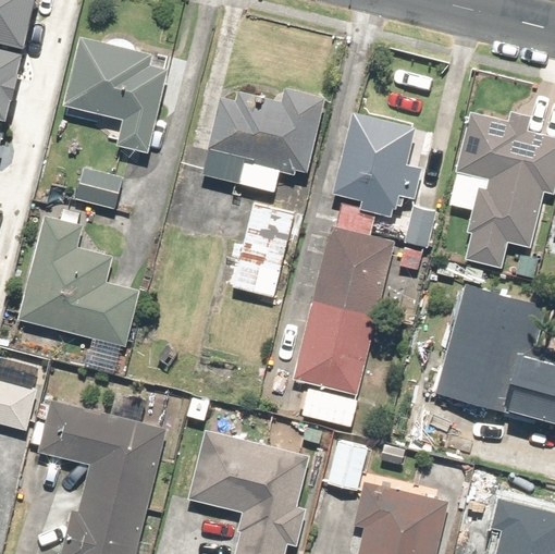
[(0,0),(0,32),(29,39),(37,0),(0,0)]
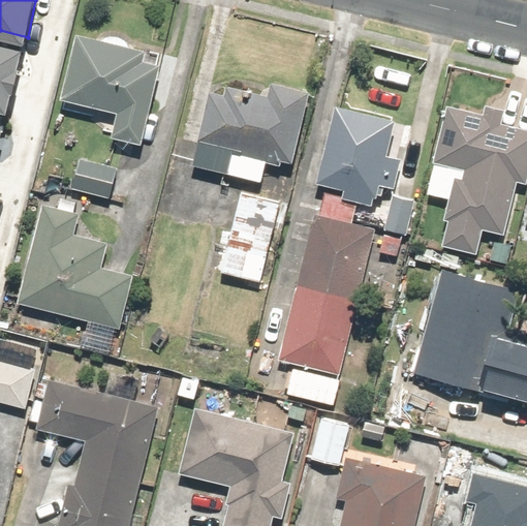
[(0,35),(0,98),(11,101),(18,79),(21,80),(26,59),(23,59),(27,43),(0,35)]
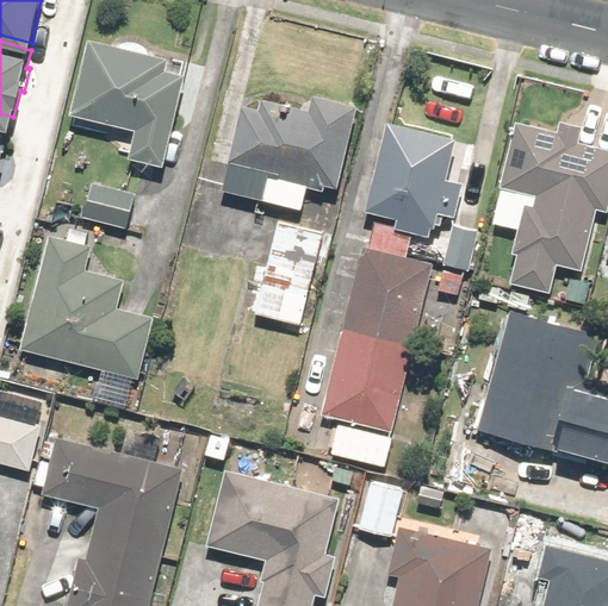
[(161,56),(84,42),(70,118),(131,129),(124,162),(163,169),(181,75),(159,70),(161,56)]
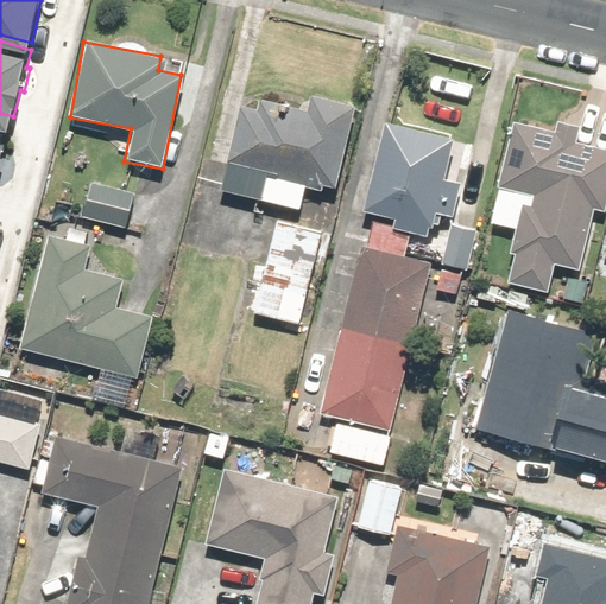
[(332,192),(351,105),(307,95),(303,108),(256,99),(254,108),(239,105),(221,192),(295,208),(300,186),(332,192)]
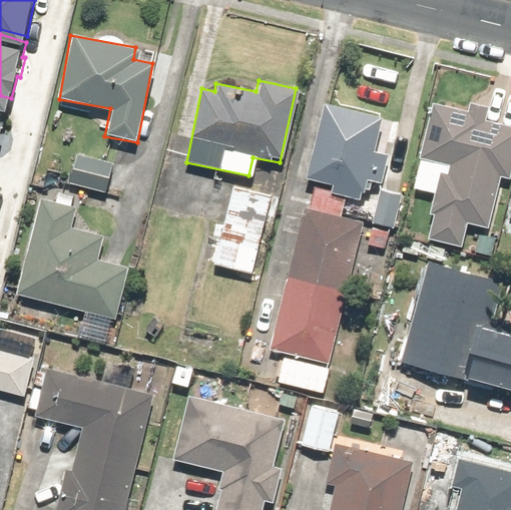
[(466,108),(431,101),(419,155),(449,161),(447,172),(440,170),(426,236),(461,244),(466,220),(487,225),(497,176),(508,178),(510,164),(510,125),(482,119),(485,106),(467,102),(466,108)]
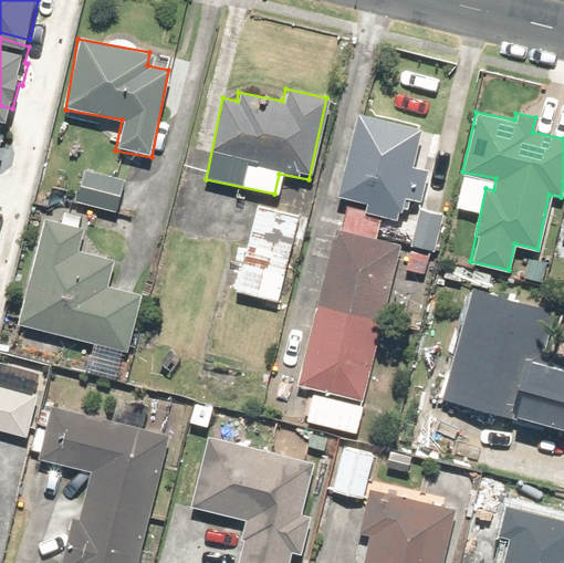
[(363,215),(380,219),(397,222),(403,199),(416,202),(423,171),(409,168),(418,128),(358,114),(338,199),(365,205),(363,215)]
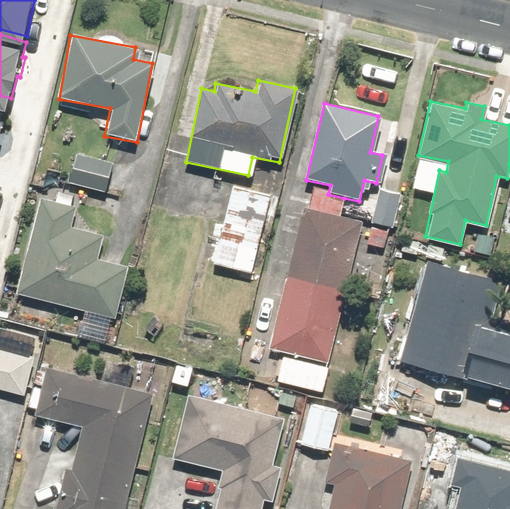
[(115,162),(77,152),(69,182),(107,192),(115,162)]
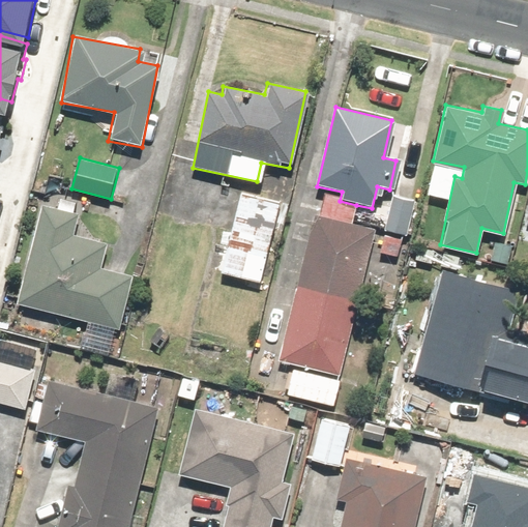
[(274,199),(238,192),(223,272),(259,280),(274,199)]
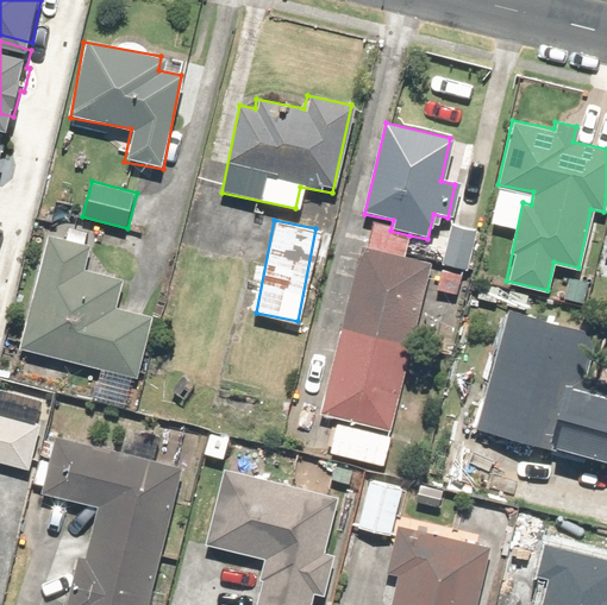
[(475,228),(451,224),(442,264),(467,270),(475,228)]
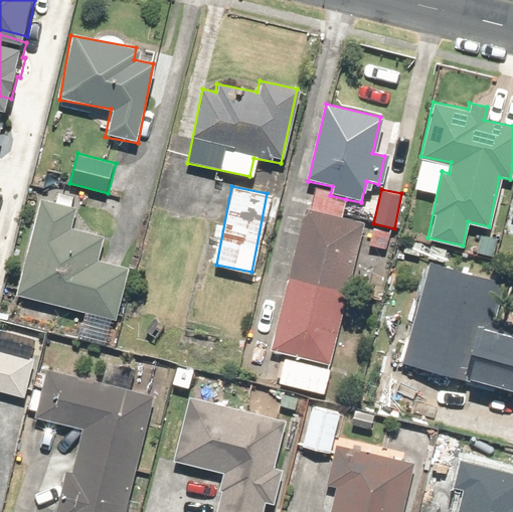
[(346,199),(330,195),(315,191),(311,208),(305,207),(273,348),(286,351),(279,383),(325,393),(364,221),(342,215),(346,199)]
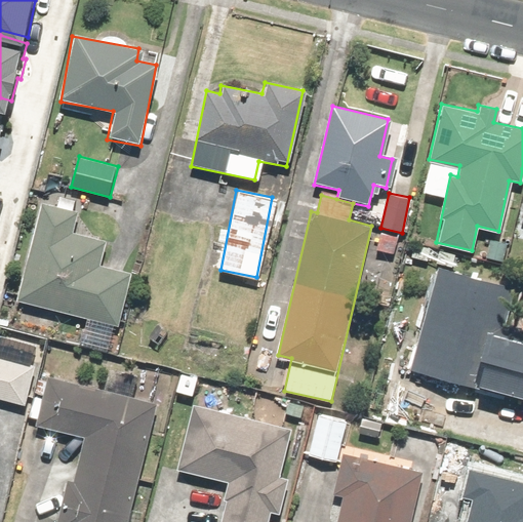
[(77,211),(40,202),(15,297),(119,323),(132,269),(96,259),(102,239),(85,234),(87,227),(74,224),(77,211)]
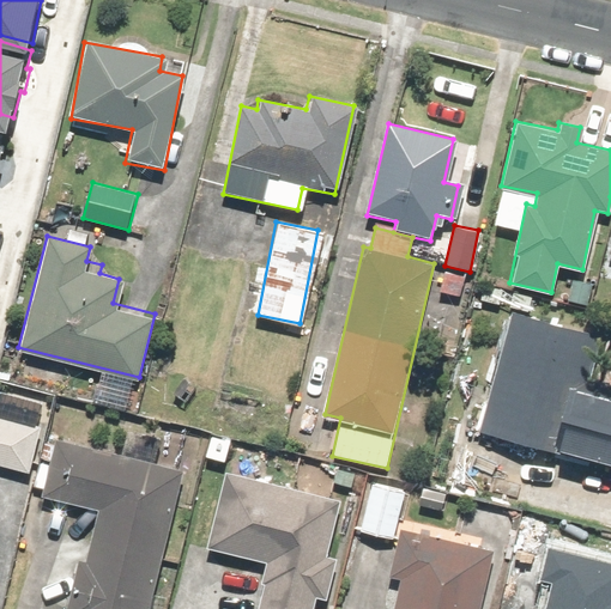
[(587,327),(515,309),(484,434),(610,464),(610,387),(575,378),(587,327)]
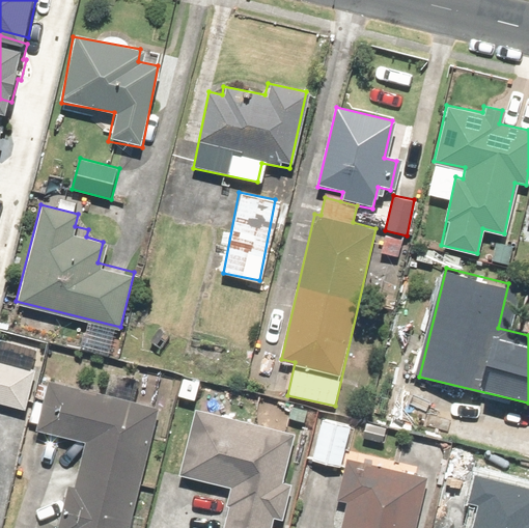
[(0,404),(24,410),(36,358),(0,350),(0,404)]
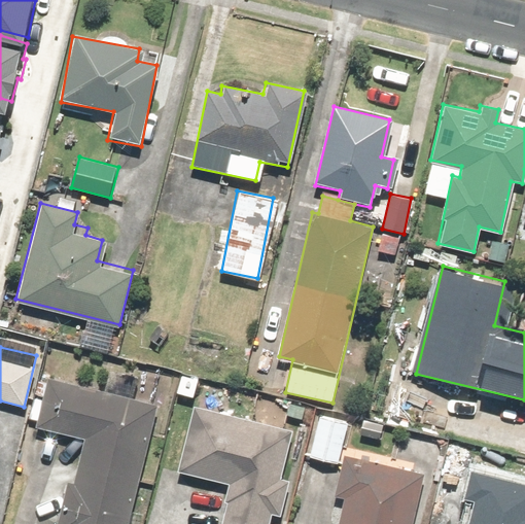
[(85,438),(73,483),(66,481),(55,523),(123,523),(153,405),(53,379),(40,426),(85,438)]
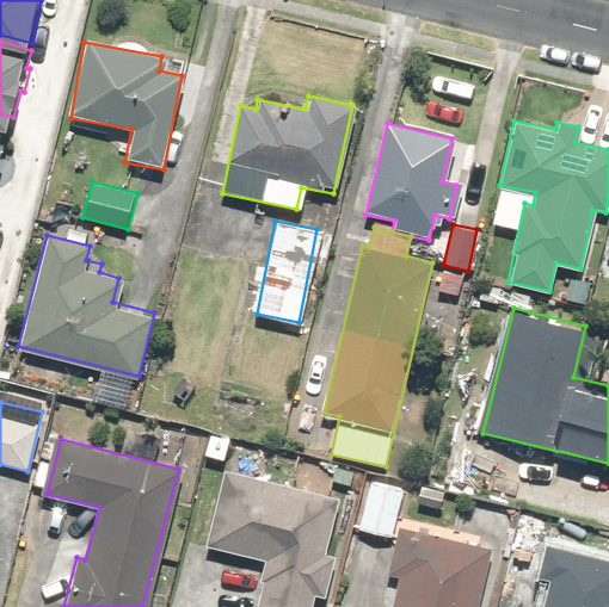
[(258,606),(305,606),(311,587),(328,590),(337,559),(319,555),(333,496),(221,470),(202,547),(270,564),(258,606)]
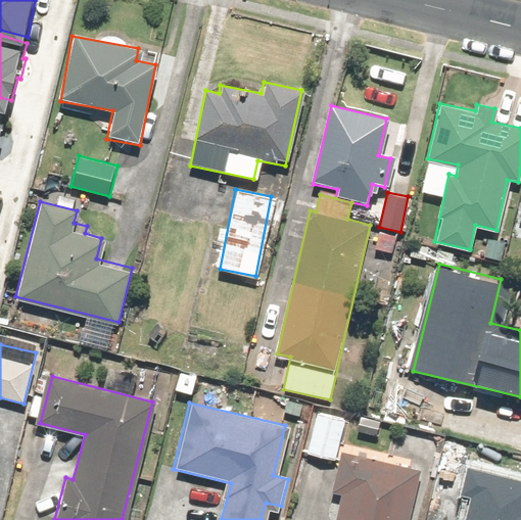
[(345,419),(318,412),(308,456),(334,462),(345,419)]
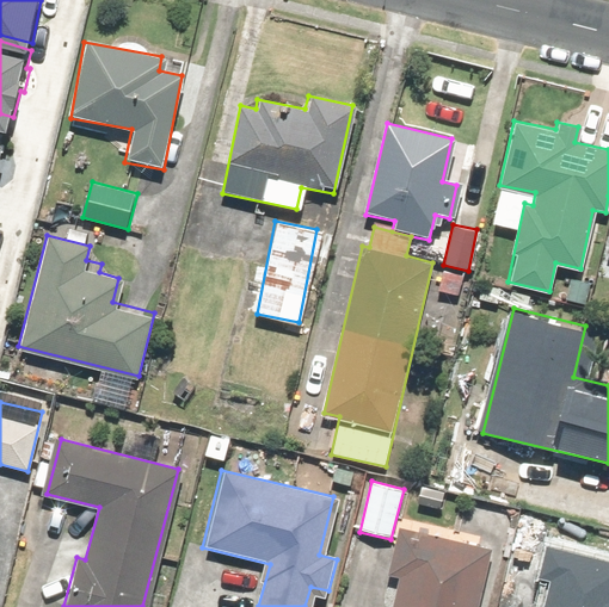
[(398,577),(389,606),(474,606),(490,546),(400,525),(387,575),(398,577)]
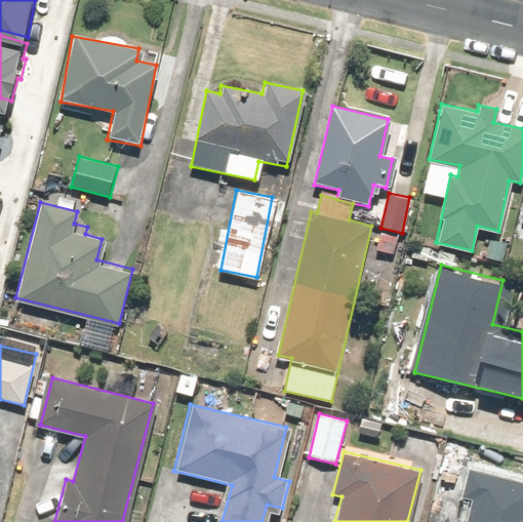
[(522,480),(476,469),(470,494),(482,496),(476,521),(522,521),(522,480)]
